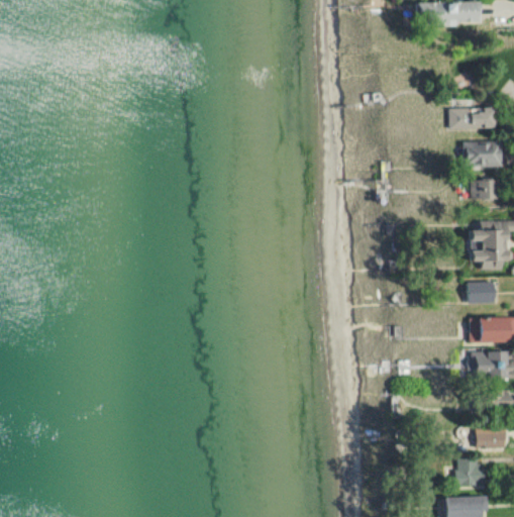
[(473,113),(472,126),(485,126),(485,128),(496,128),(497,108),(485,108),(484,113),(473,113)]
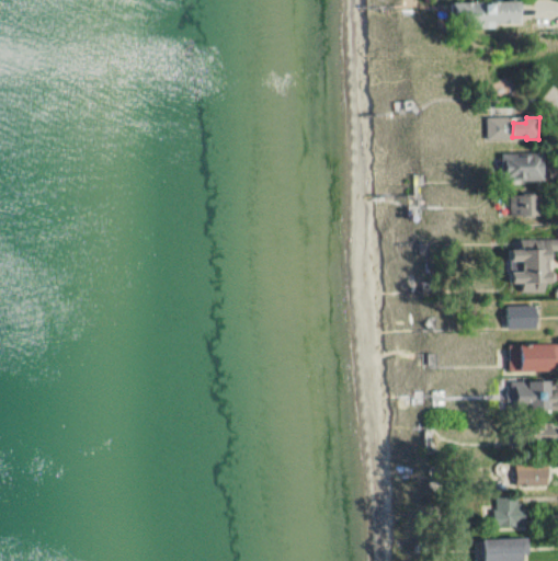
[(508,139),(508,118),(487,118),(488,140),(508,139)]
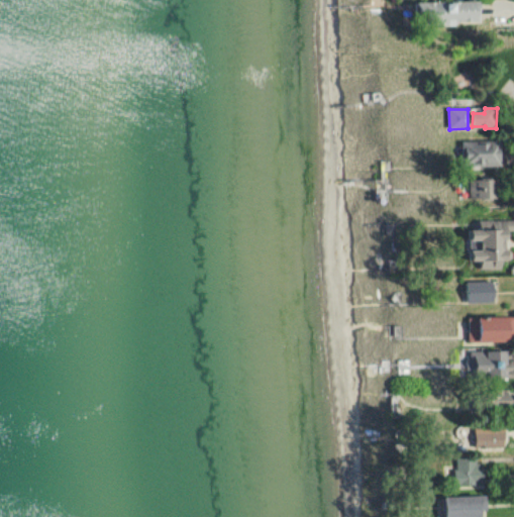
[(503,167),(502,141),(463,142),(463,159),(467,158),(468,167),(503,167)]
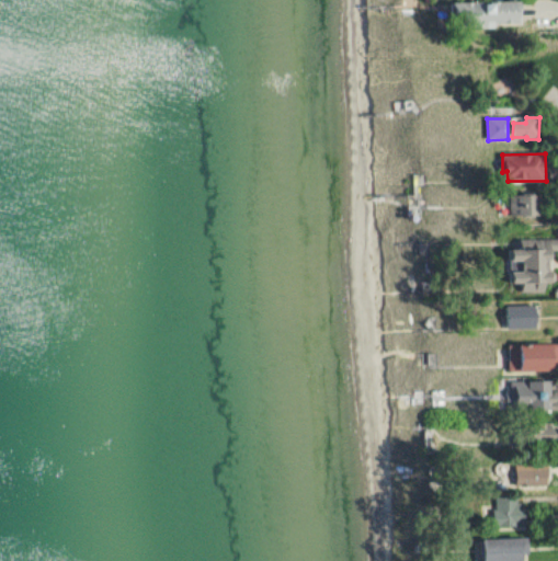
[(511,216),(538,217),(539,196),(511,195),(511,216)]
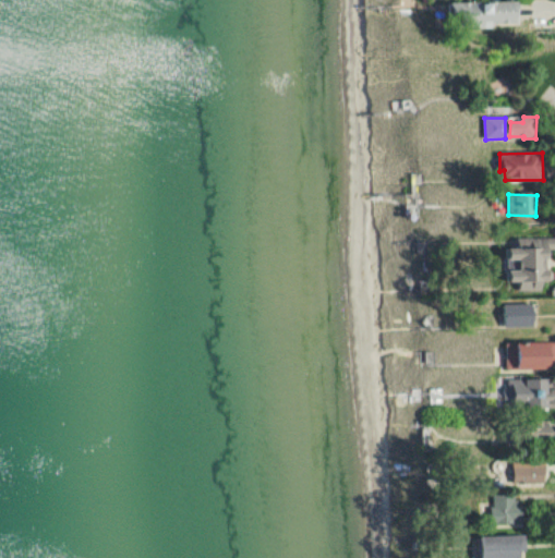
[(554,239),(517,239),(517,249),(508,249),(508,271),(507,271),(507,283),(520,283),(520,291),(543,291),(543,281),(551,281),(551,251),(554,251),(554,239)]
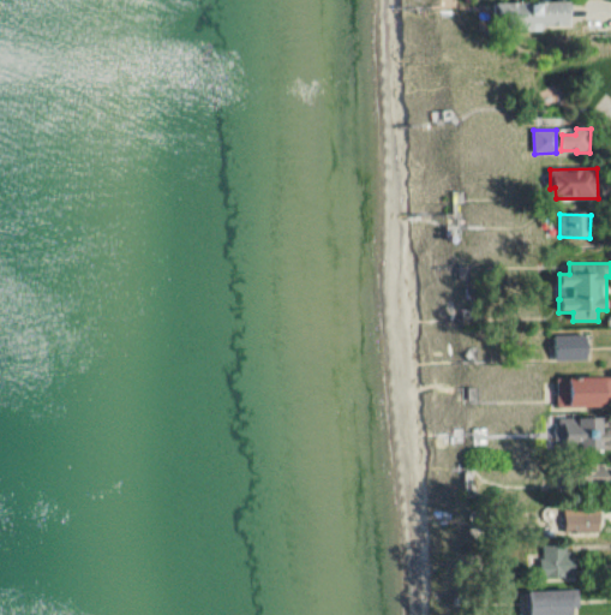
[(588,335),(555,336),(555,360),(588,359),(588,335)]
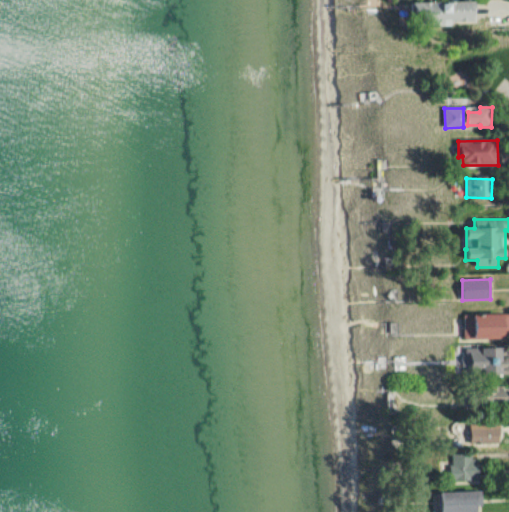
[(508,315),(476,316),(476,340),(508,339),(508,315)]
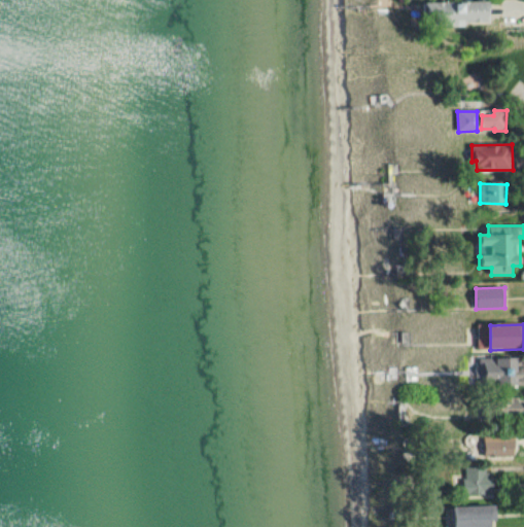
[(481,359),(481,383),(510,384),(511,359),(497,359),(481,359)]
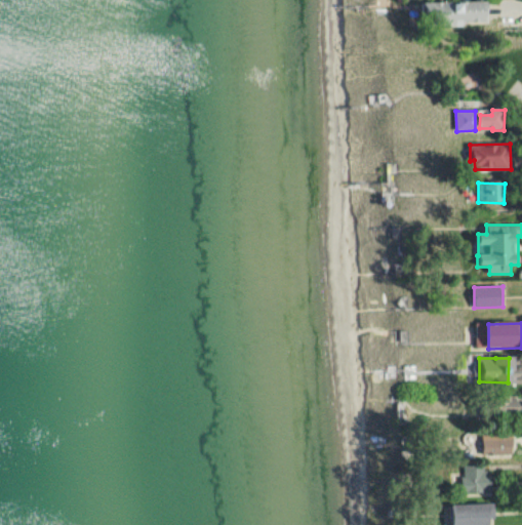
[(490,492),(491,478),(485,478),(485,469),(464,468),(464,492),(490,492)]
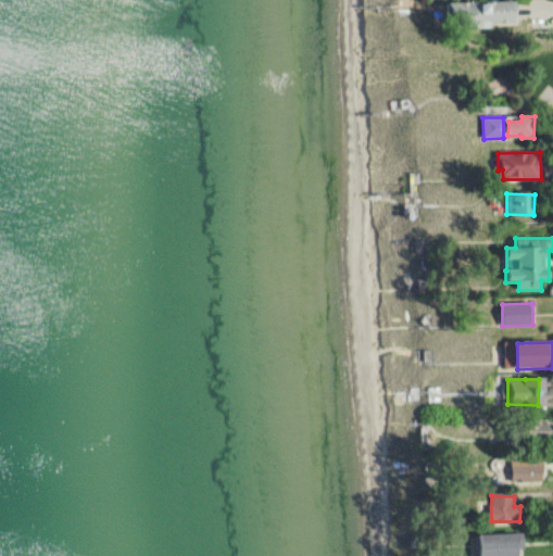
[(479,555),(520,555),(520,550),(526,550),(525,532),(479,533),(479,555)]
